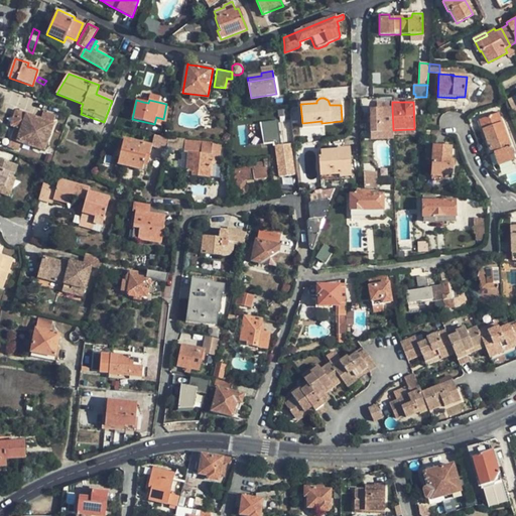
[(370,134),(393,133),(393,130),(392,107),(375,108),(370,108),(370,134)]
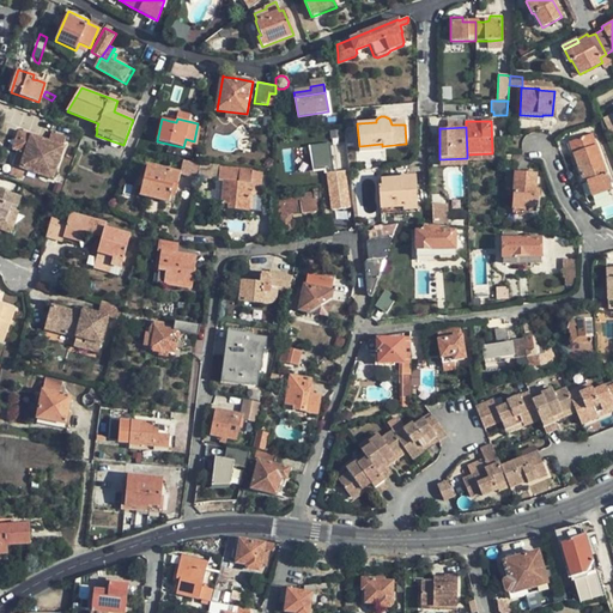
[(14,150),(17,151),(24,153),(20,168),(54,178),(66,138),(52,133),(49,141),(20,132),(14,150)]
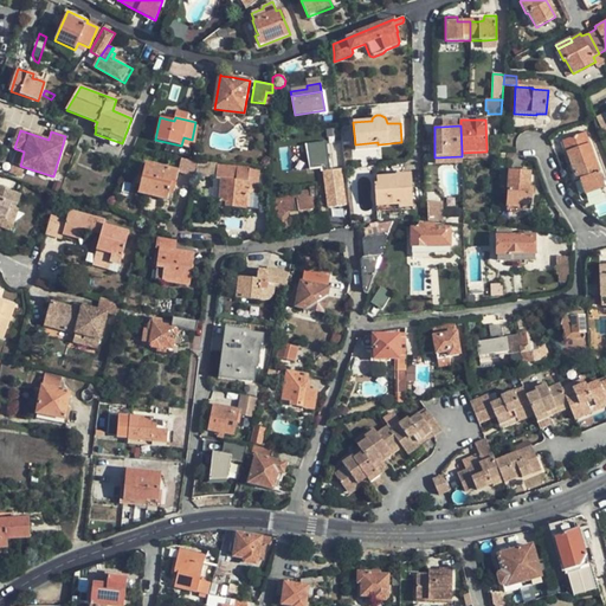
[(579,175),(579,179),(585,194),(585,193),(587,199),(599,194),(598,189),(604,187),(585,133),(562,140),(574,176),(579,175)]
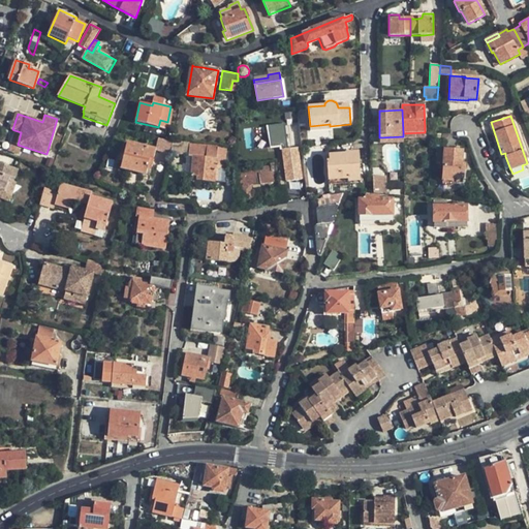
[(104,128),(106,125),(83,117),(82,119),(104,128)]
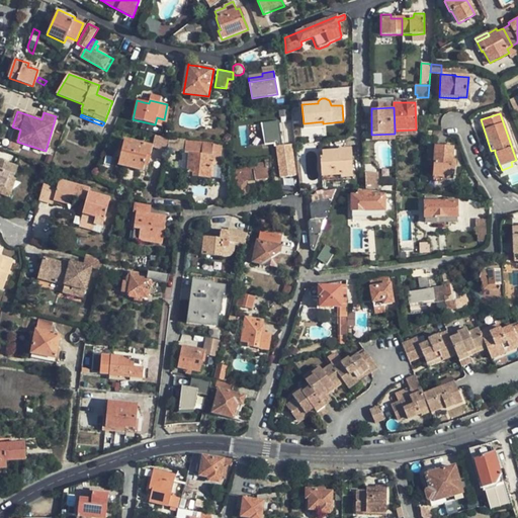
[(261,121),(263,145),(281,143),(278,119),(261,121)]
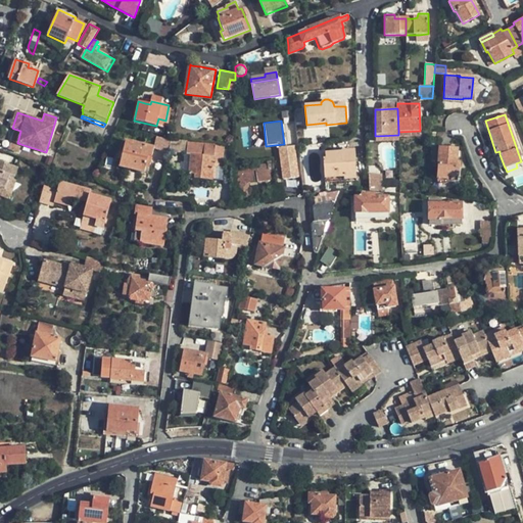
[(11,141),(17,143),(20,131),(14,129),(11,141)]
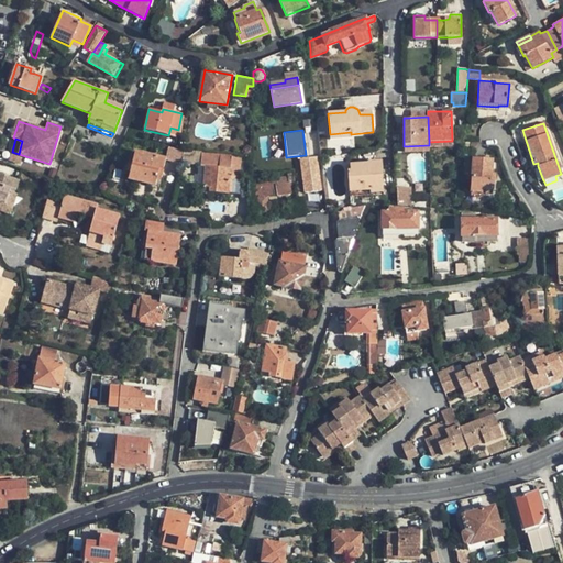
[(135,151),(130,175),(146,178),(144,185),(155,187),(156,181),(161,181),(166,158),(135,151)]
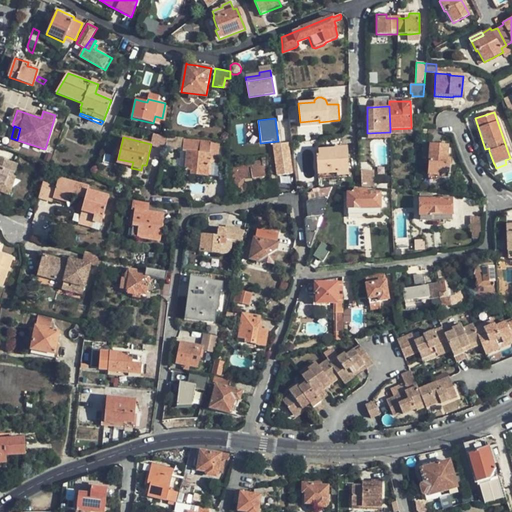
[(209,160),(217,161),(218,144),(193,141),(193,144),(183,143),(182,151),(186,151),(185,170),(189,170),(189,174),(208,176),(209,160)]
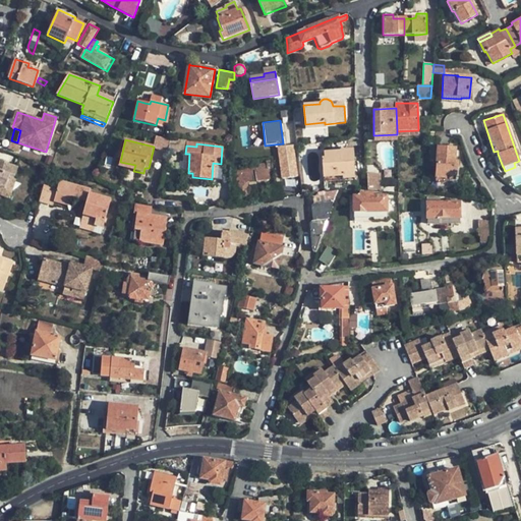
[(292,146),(278,148),(282,178),(296,176),(292,146)]
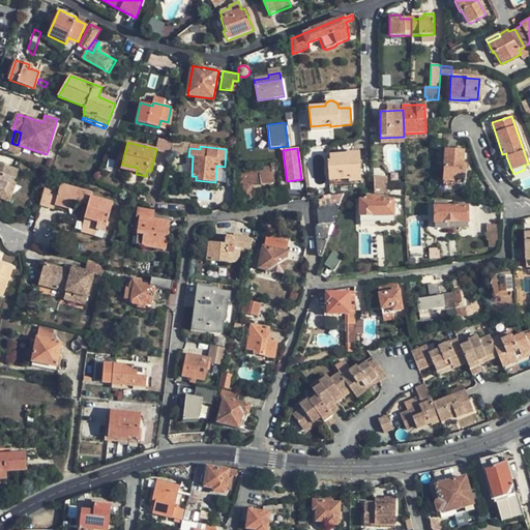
[(462,169),(463,163),(463,151),(445,149),(442,181),(453,182),(454,178),(464,179),(465,169),(462,169)]
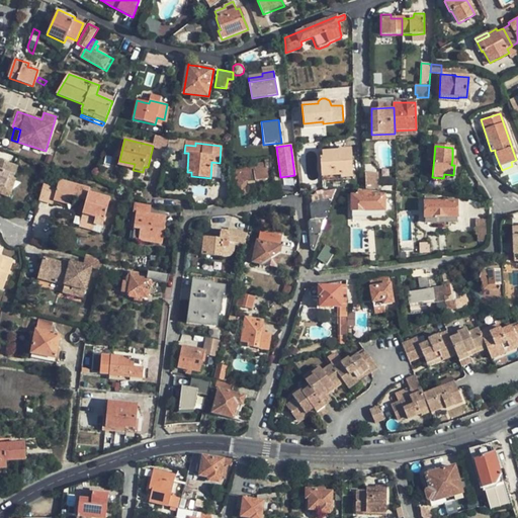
[(338,150),(322,151),(322,157),(320,157),(321,177),(339,175),(340,179),(351,178),(350,163),(352,162),(351,149),(338,150)]
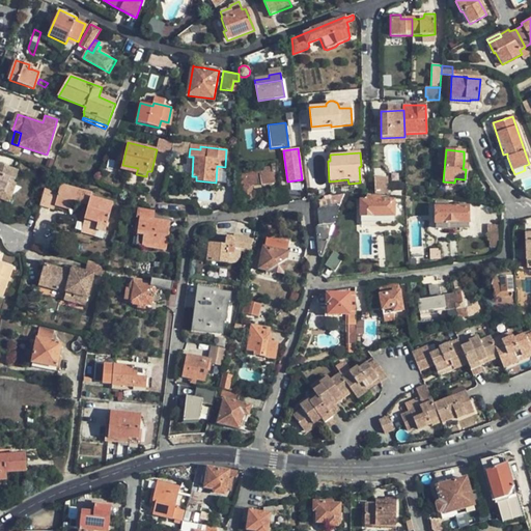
[(183,175),(192,176),(193,157),(189,157),(188,166),(183,166),(183,175)]
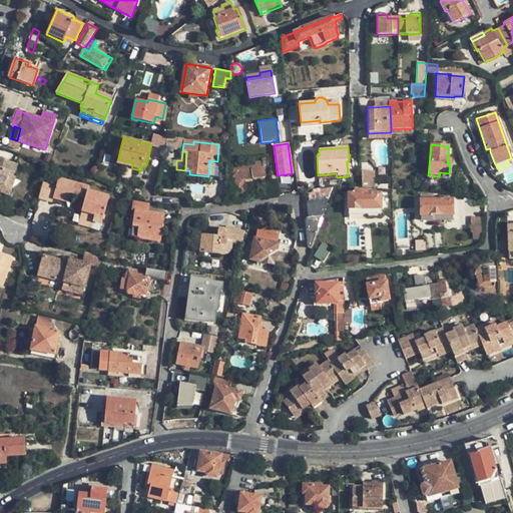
[(262,161),(263,168),(272,167),(270,157),(262,158),(262,161)]
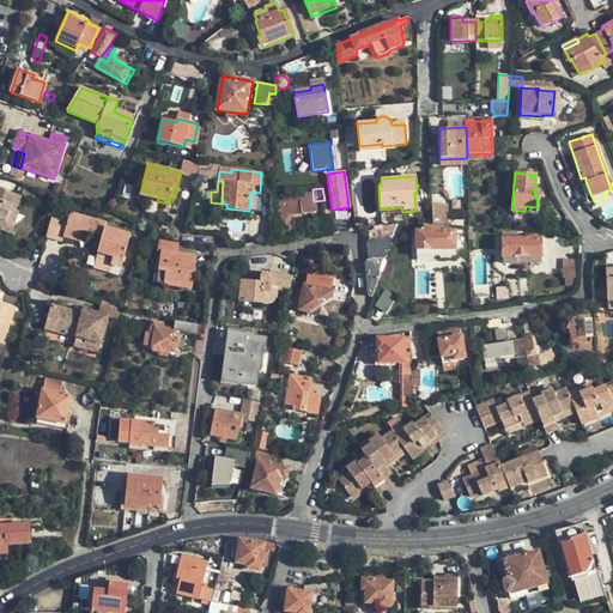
[(0,219),(6,222),(11,208),(11,206),(17,207),(20,196),(0,189),(0,219)]
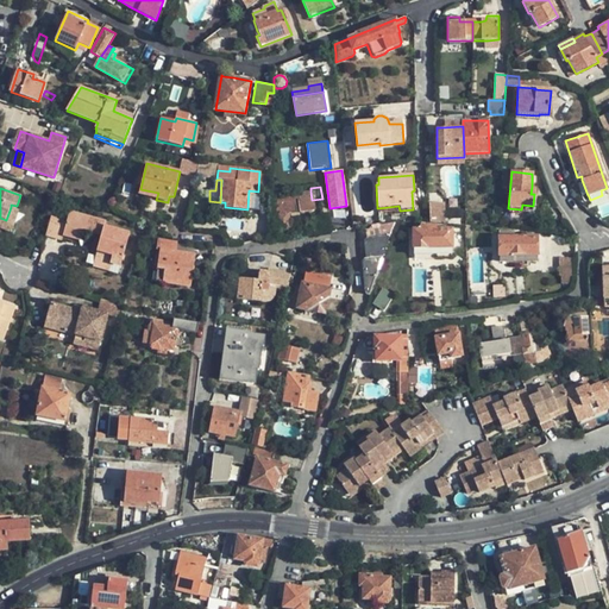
[(139,195),(156,200),(158,193),(140,189),(139,195)]
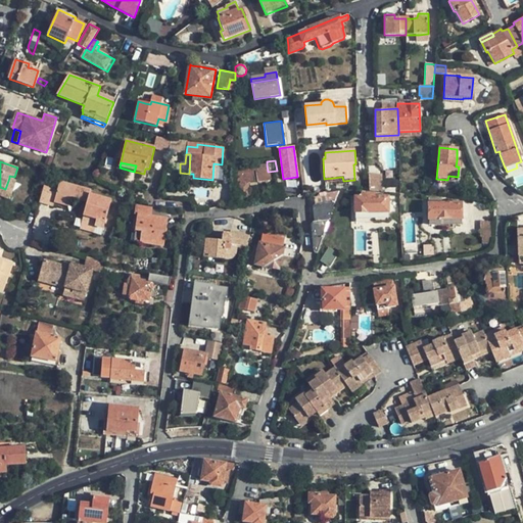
[(221,180),(222,164),(214,163),(212,180),(221,180)]
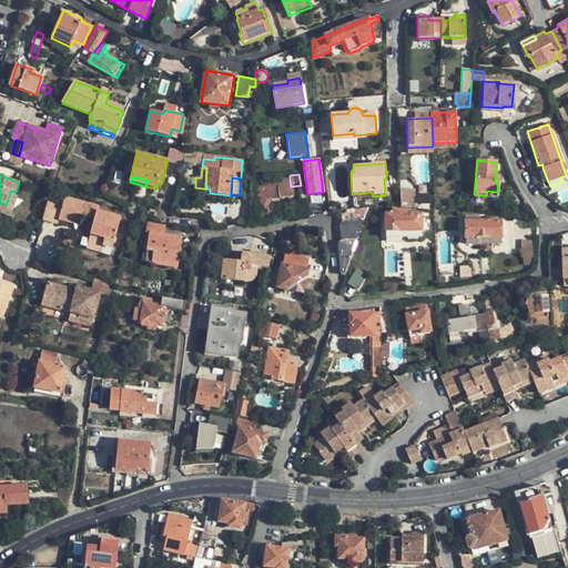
[(290,179),(259,183),(259,192),(257,192),(257,201),(259,201),(257,215),(271,213),(269,200),(287,196),(287,200),(293,200),(291,186),(290,179)]
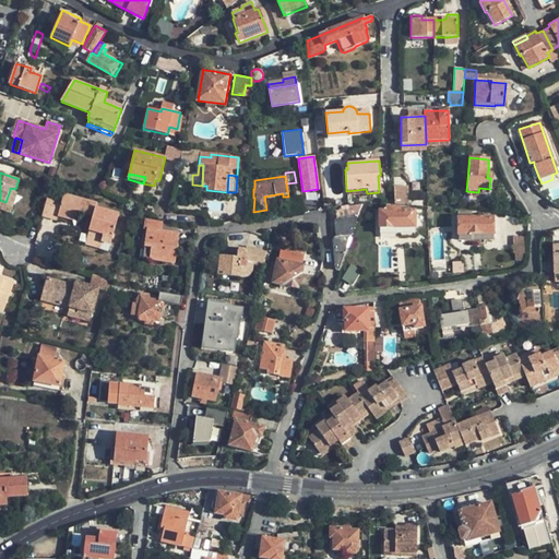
[(407,187),(394,187),(395,203),(407,204),(407,187)]
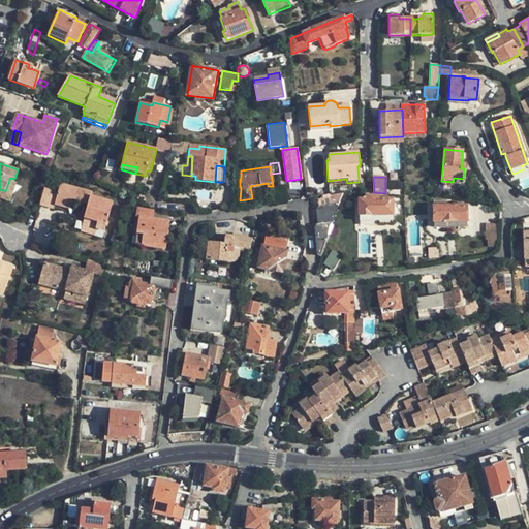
[(17,182),(9,180),(5,191),(0,189),(0,198),(10,201),(17,182)]
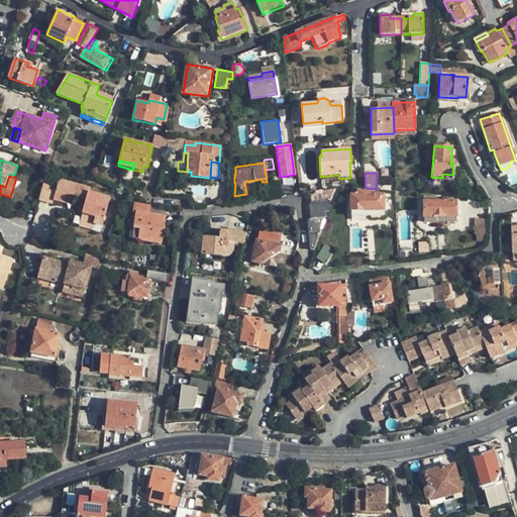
[(59,182),(45,179),(43,185),(57,189),(54,201),(69,205),(71,197),(79,199),(82,191),(88,193),(89,189),(60,181),(59,182)]
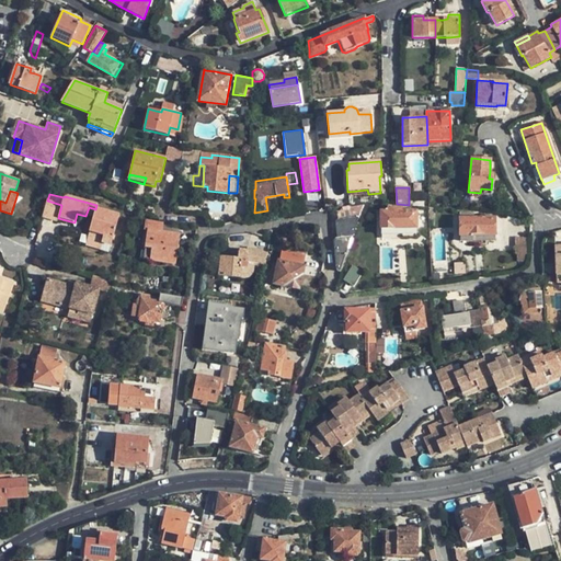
[(47,201),(43,217),(57,221),(58,218),(61,205),(47,201)]
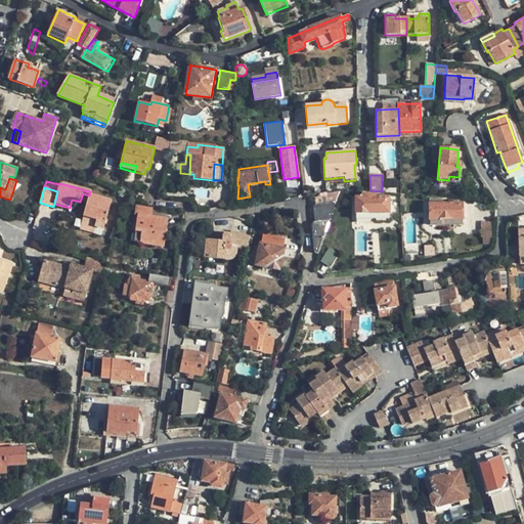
[(83,193),(80,202),(87,204),(89,195),(83,193)]
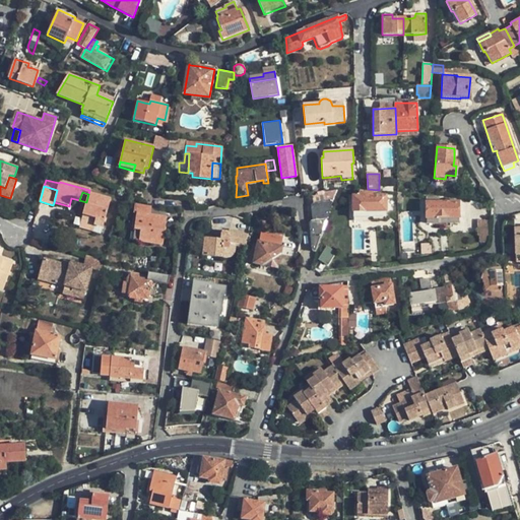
[(309,222),(311,243),(313,251),(315,252),(332,202),(330,192),(309,196),(313,220),(309,222)]
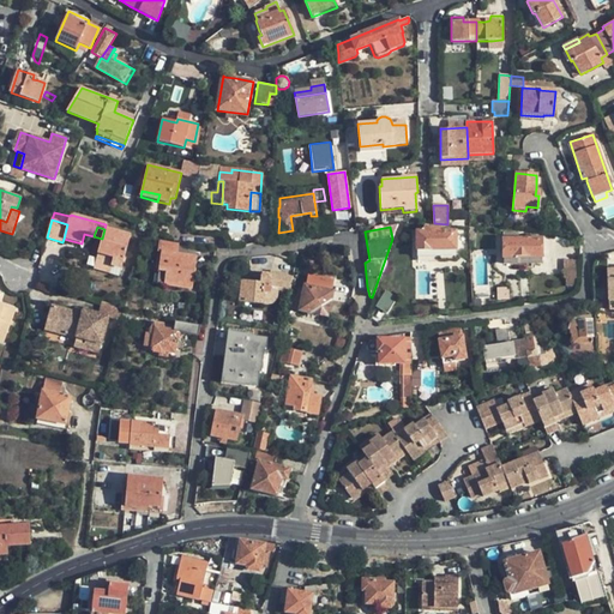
[(417,257),(438,257),(455,257),(455,232),(438,232),(438,228),(426,228),(426,232),(416,232),(417,257)]
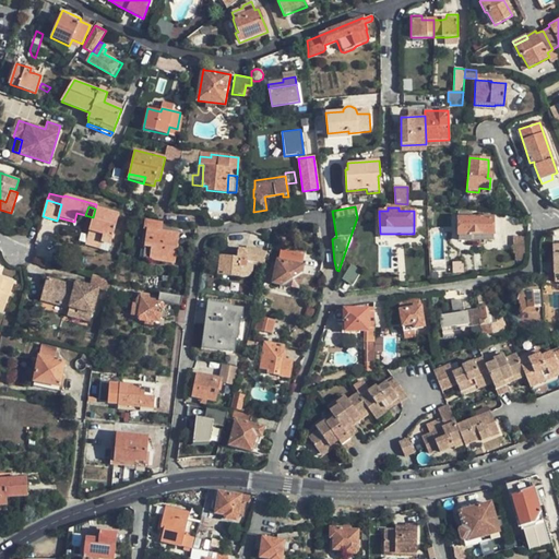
[(119,214),(95,209),(93,217),(87,238),(110,245),(111,245),(119,214)]
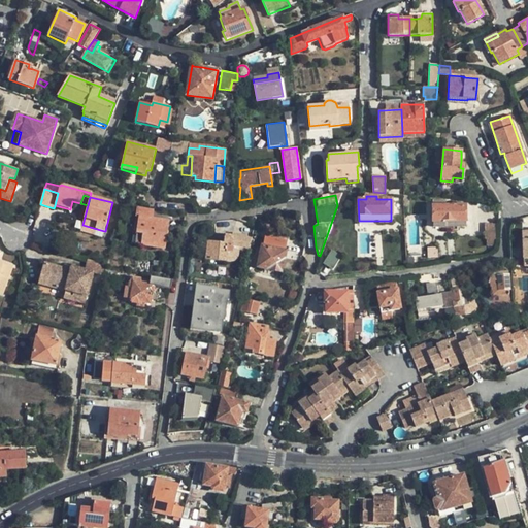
[(465,205),(432,205),(432,228),(465,228),(465,205)]
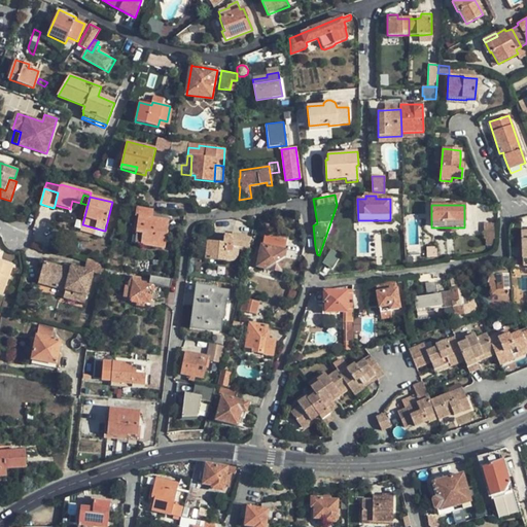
[(142,235),(141,245),(165,248),(170,212),(136,207),(133,233),(136,234),(142,235)]
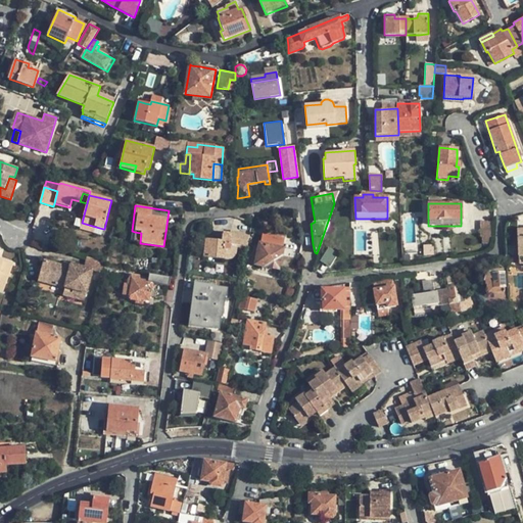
[(102,235),(103,229),(82,223),(80,229),(102,235)]
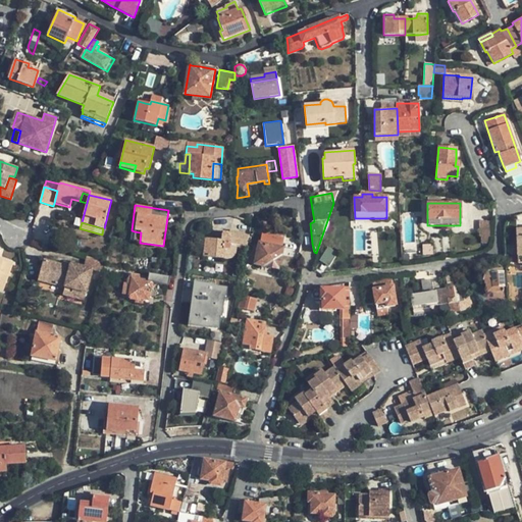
[(236,248),(239,231),(230,230),(230,233),(212,231),(212,241),(206,240),(204,256),(222,259),(224,249),(228,250),(229,249),(230,247),(236,248)]
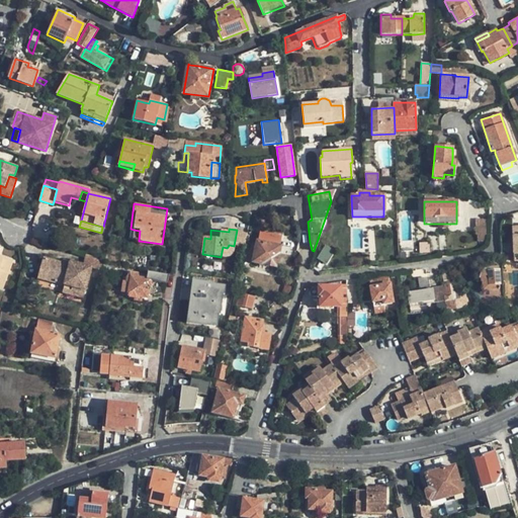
[(245,231),(237,230),(234,246),(243,246),(245,231)]
